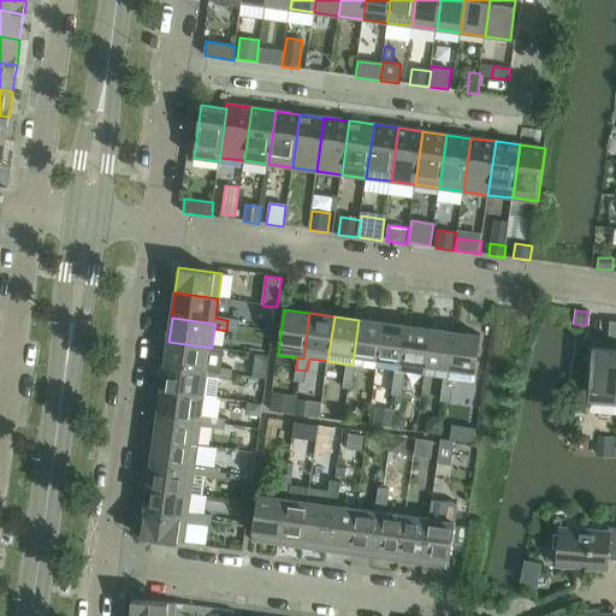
[(226,331),(238,332),(240,321),(227,320),(226,331)]
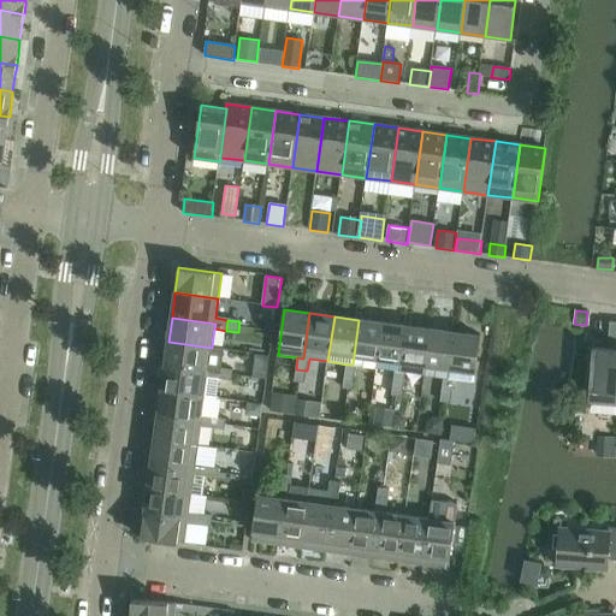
[(353,365),(347,365),(345,377),(356,378),(357,366),(377,368),(383,323),(359,320),(353,365)]
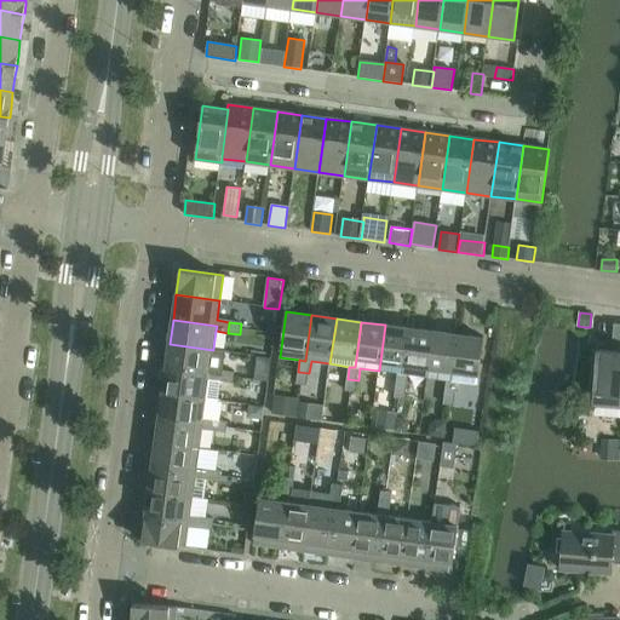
[(592,407),(619,408),(619,323),(614,325),(612,351),(596,350),(592,407)]
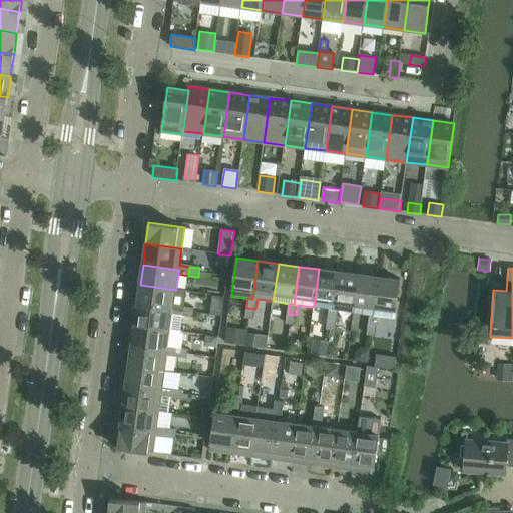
[(314,307),(329,309),(334,310),(339,272),(319,269),(314,307)]
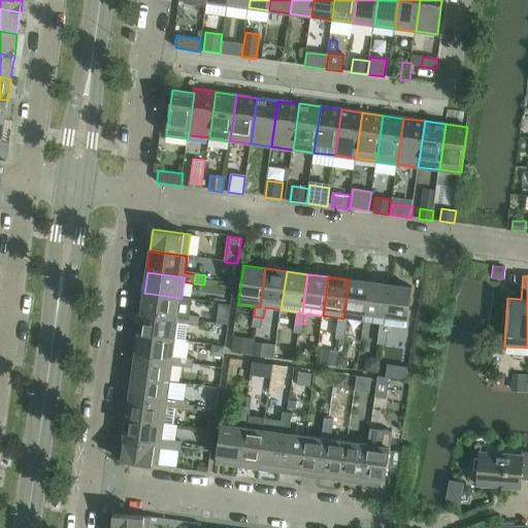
[(343,319),(338,318),(337,328),(347,329),(348,320),(364,322),(369,283),(349,279),(343,319)]
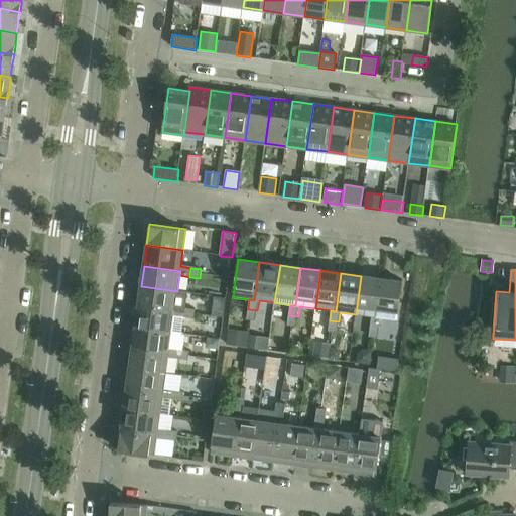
[(356,314),(372,316),(376,316),(381,279),(361,276),(356,314)]
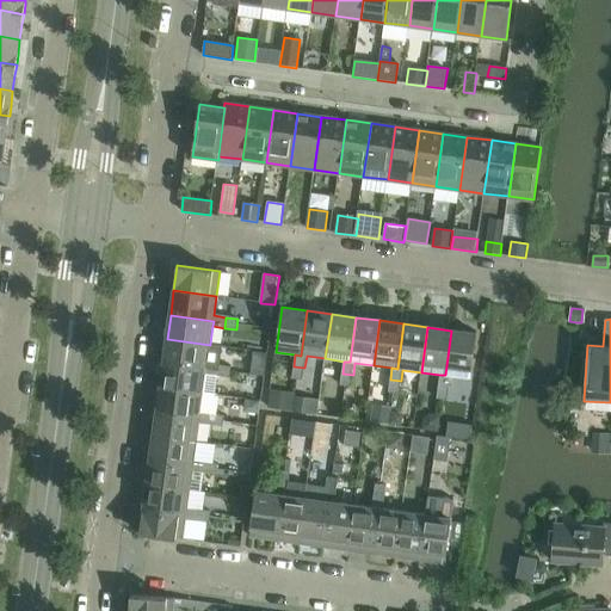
[(445,375),(440,375),(438,387),(449,388),(451,376),(470,378),(477,334),(451,331),(445,375)]
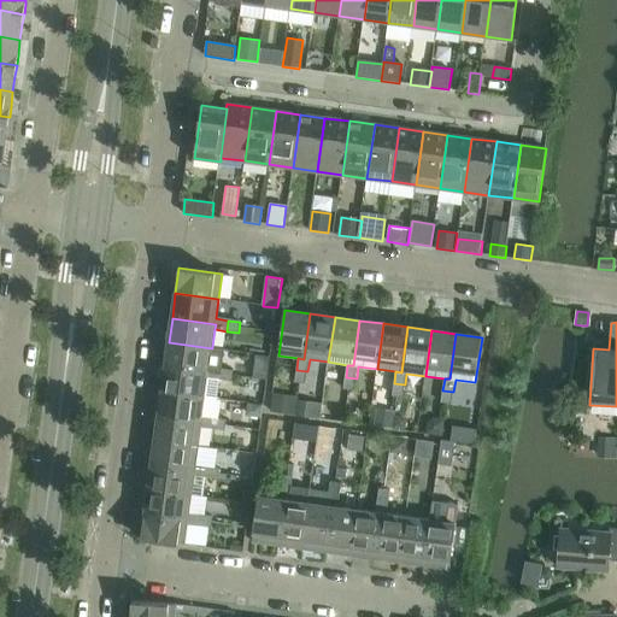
[(212,348),(169,342),(165,366),(209,372),(207,378),(219,380),(222,369),(221,369),(224,350),(212,347),(212,348)]
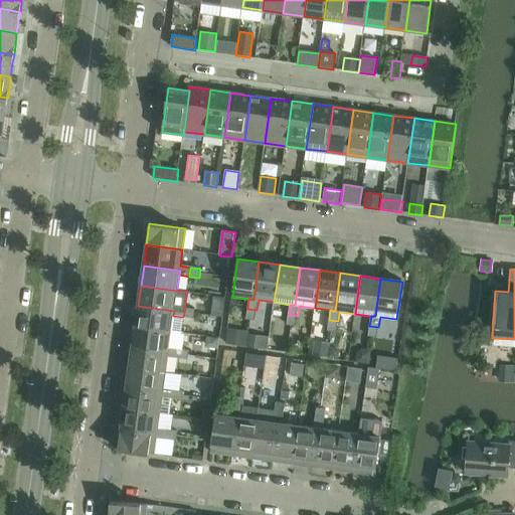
[(214,296),(211,315),(223,316),(226,298),(214,296)]
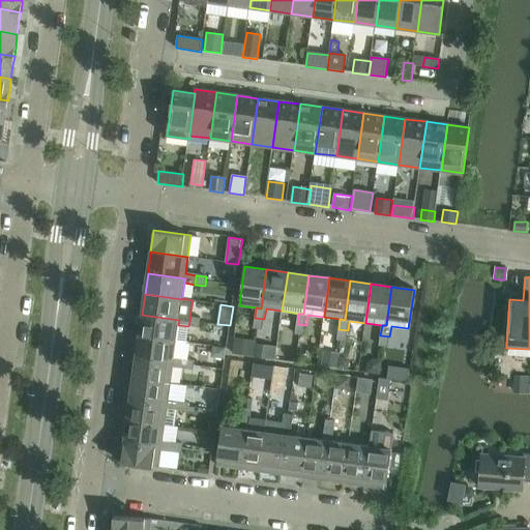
[(142,315),(139,336),(186,343),(188,326),(178,325),(179,320),(142,315)]
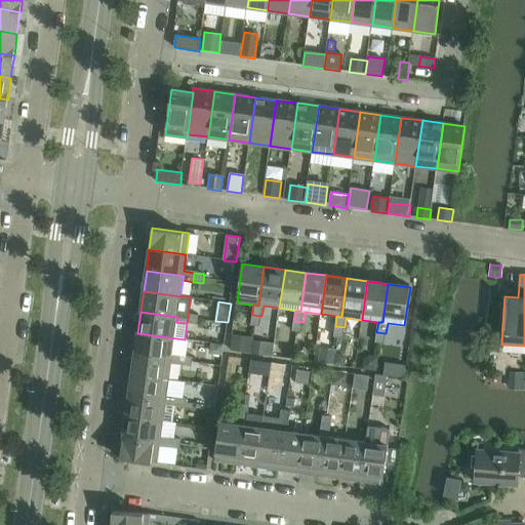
[(198,324),(199,315),(189,314),(187,323),(198,324)]
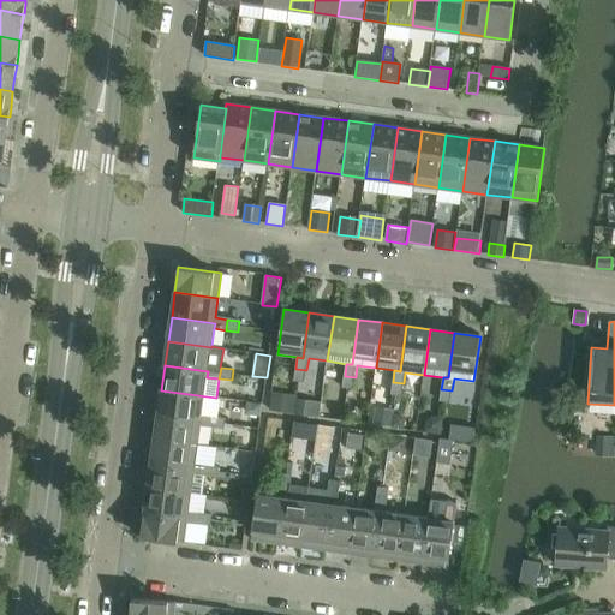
[(294,381),(305,383),(306,370),(296,369),(294,381)]
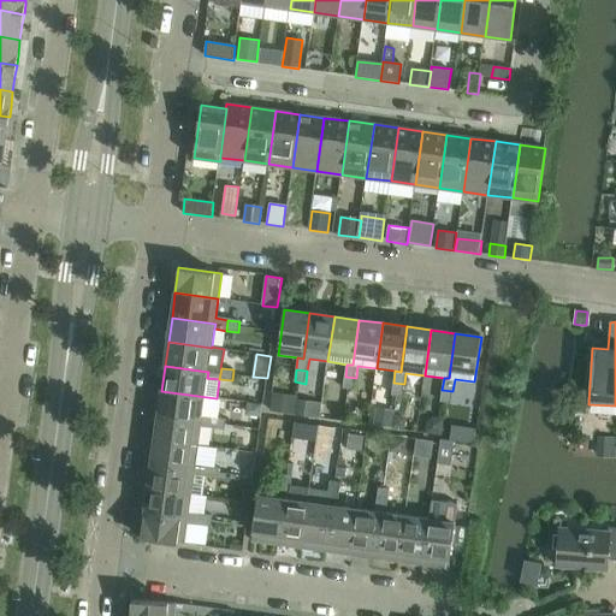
[(343,389),(354,390),(356,378),(345,377),(343,389)]
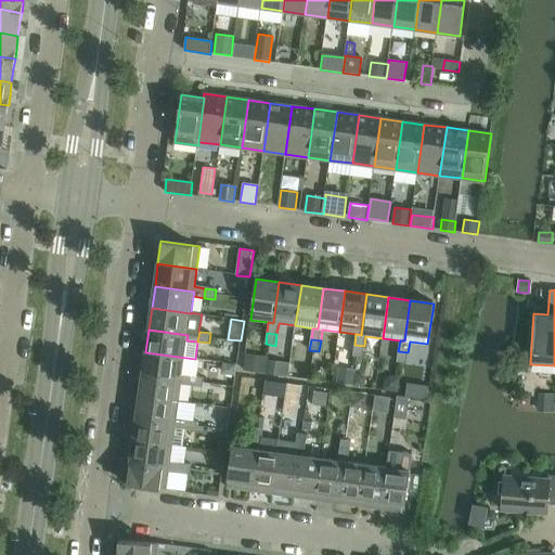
[(353,357),(363,358),(364,346),(355,345),(353,357)]
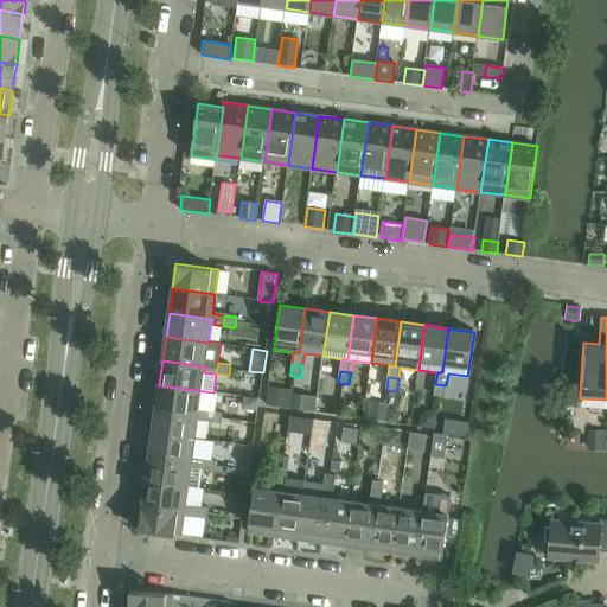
[(434,396),(445,397),(446,385),(435,384),(434,396)]
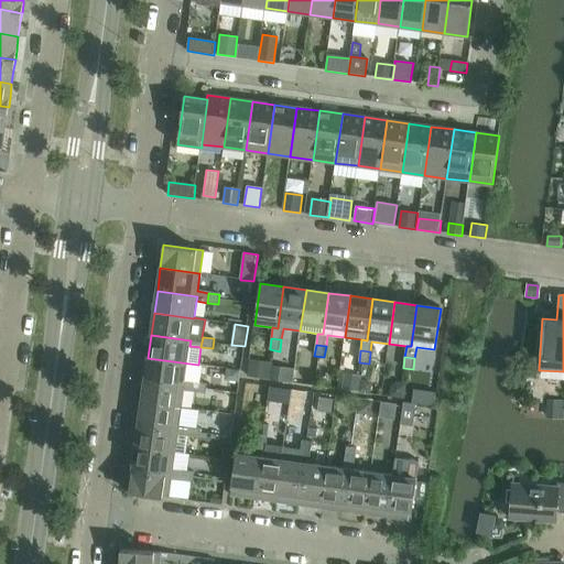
[(198,365),(148,358),(144,380),(184,386),(184,390),(195,392),(196,382),(198,365)]
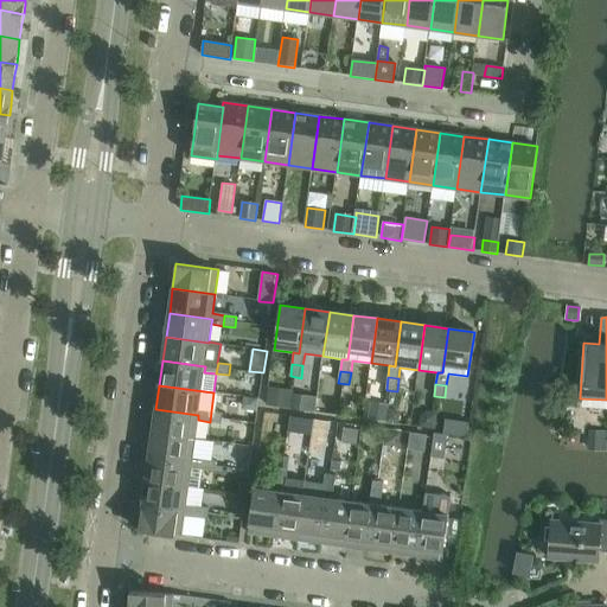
[(268,388),(266,406),(291,409),(293,394),(294,391),(268,388)]
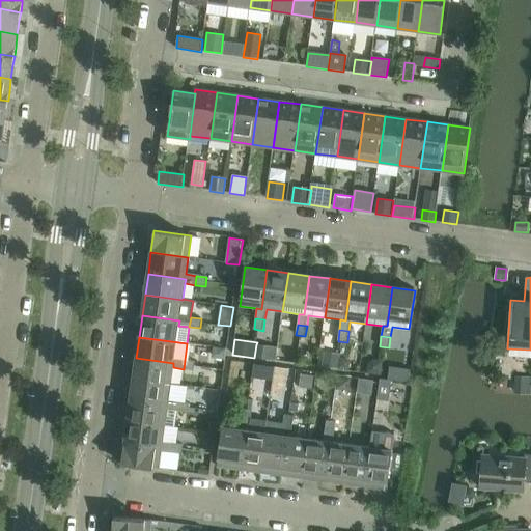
[(256,344),(254,358),(276,361),(277,347),(256,344)]
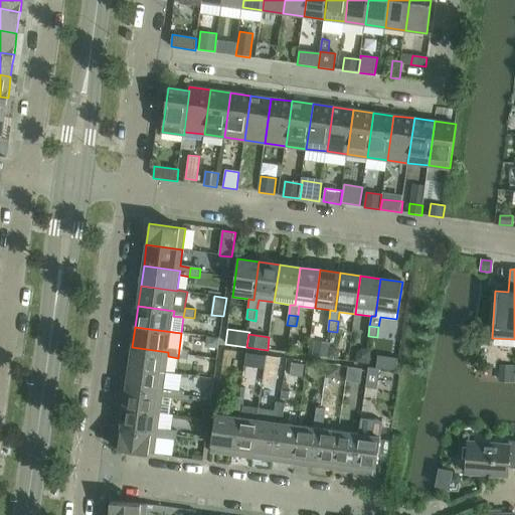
[(207,337),(206,347),(218,349),(220,338),(207,337)]
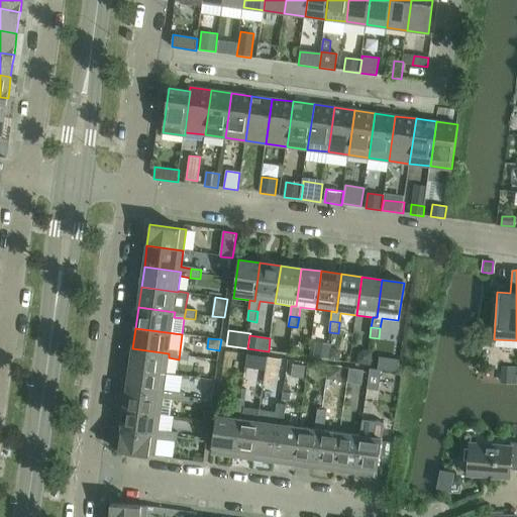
[(316,342),(314,357),(329,359),(331,344),(316,342)]
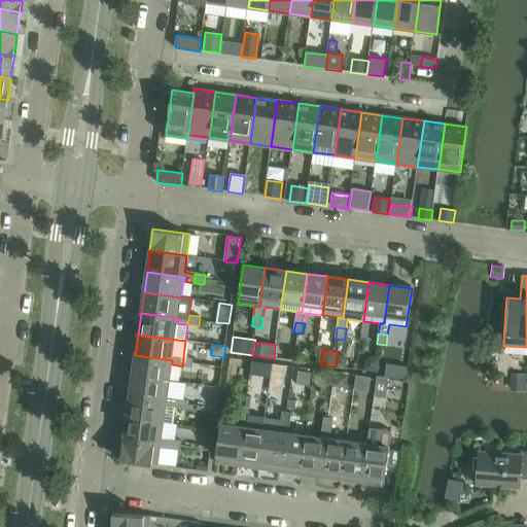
[(135,355),(132,376),(169,381),(172,364),(172,360),(135,355)]
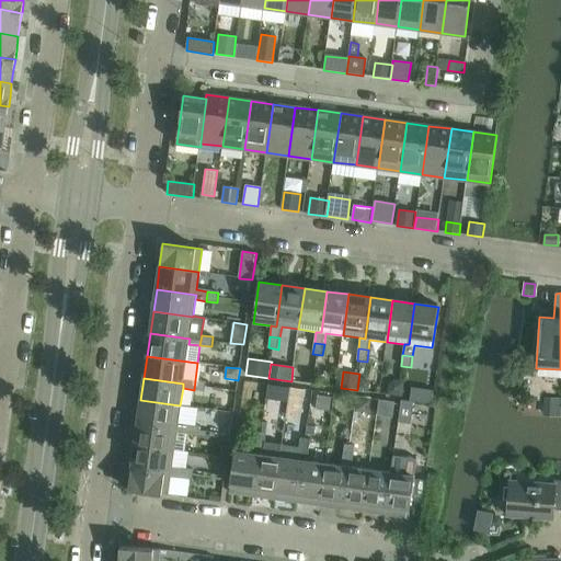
[(361,378),(359,389),(369,390),(371,380),(361,378)]
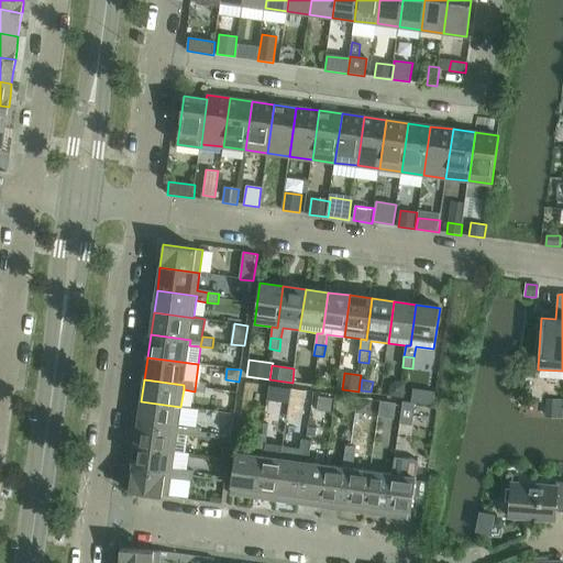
[(206,393),(207,383),(196,382),(195,392),(206,393)]
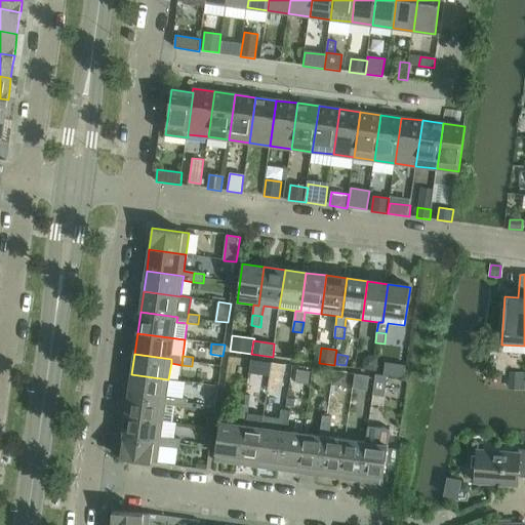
[(364,359),(362,369),(376,371),(378,357),(368,356),(364,359)]
